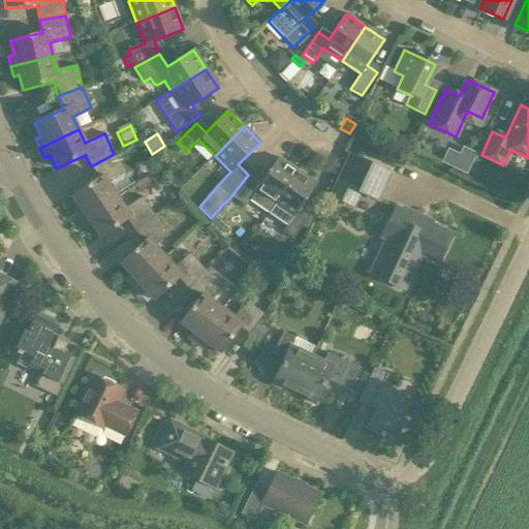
[(411,137),(403,139),(401,145),(412,151),(417,139),(411,137)]
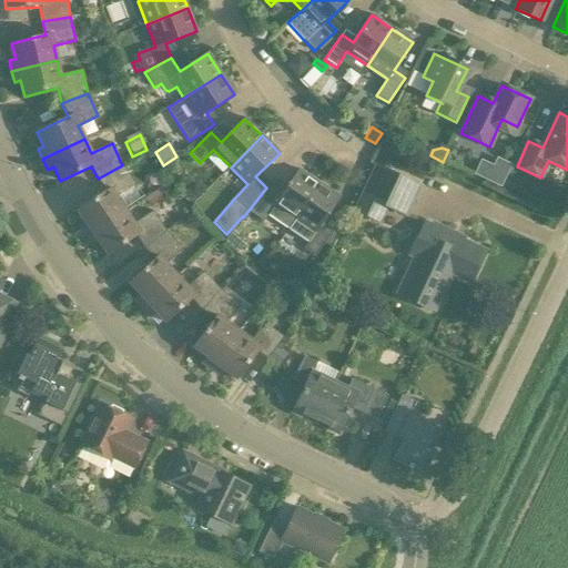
[(149,149),(135,158),(143,171),(156,162),(149,149)]
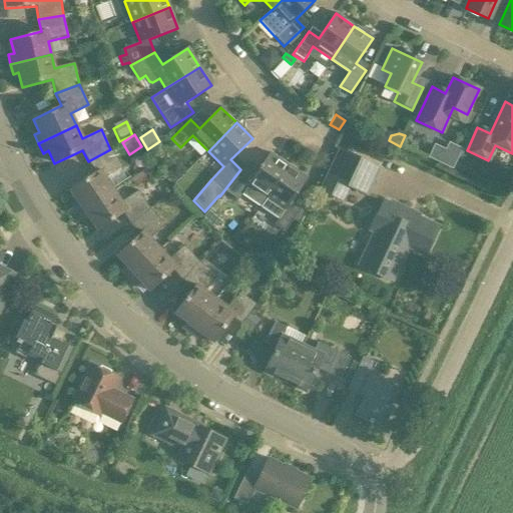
[(428,158),(452,169),(462,148),(449,142),(445,149),(434,144),(428,158)]
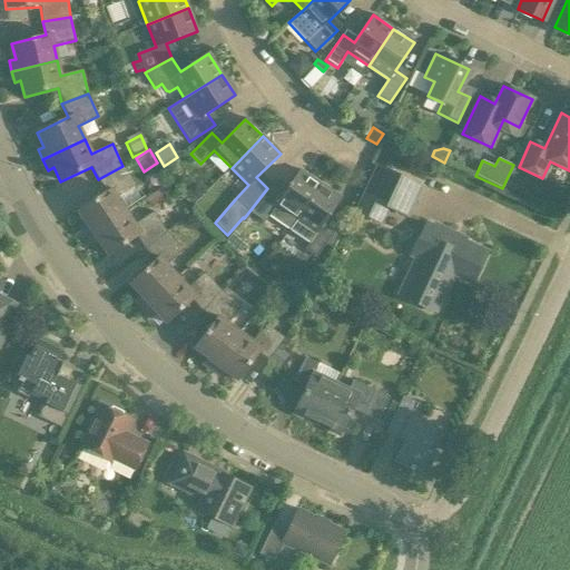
[(409,218),(423,186),(375,165),(354,213),(382,225),(389,209),(409,218)]
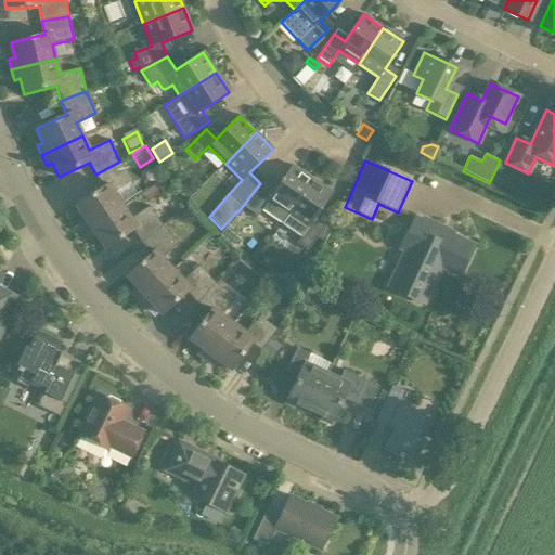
[(85,231),(123,206),(114,193),(132,181),(119,162),(95,175),(103,186),(75,206),(84,219),(78,222),(85,231)]
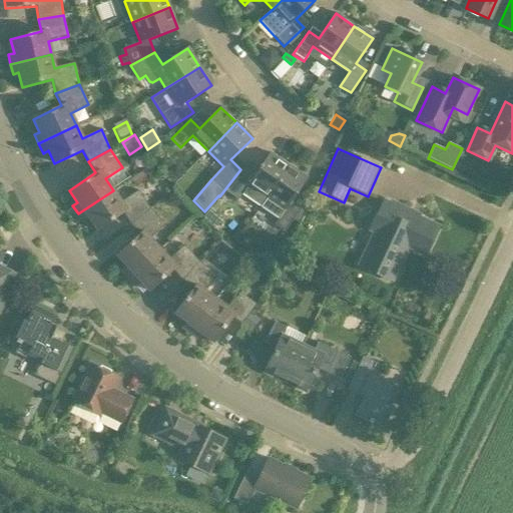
[(237,200),(246,186),(264,197),(287,164),(270,153),(252,177),(240,169),(219,196),(223,199),(227,194),(237,200)]
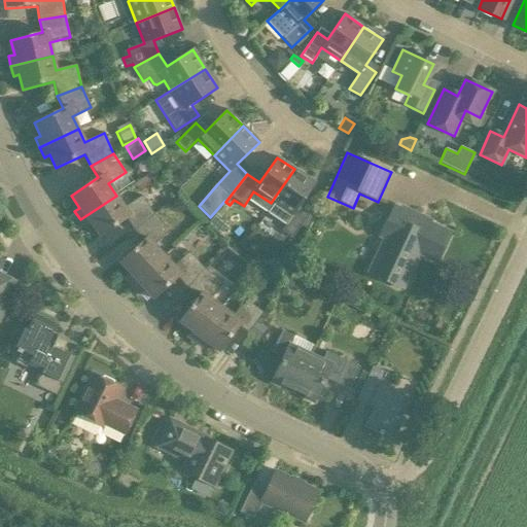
[(468,177),(479,182),(485,170),(475,165),(468,177)]
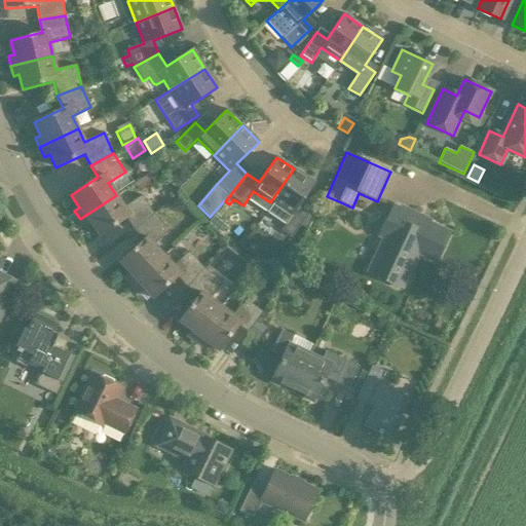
[(307,215),(297,208),(314,183),(294,168),(270,202),(291,217),(282,231),(292,238),(307,215)]
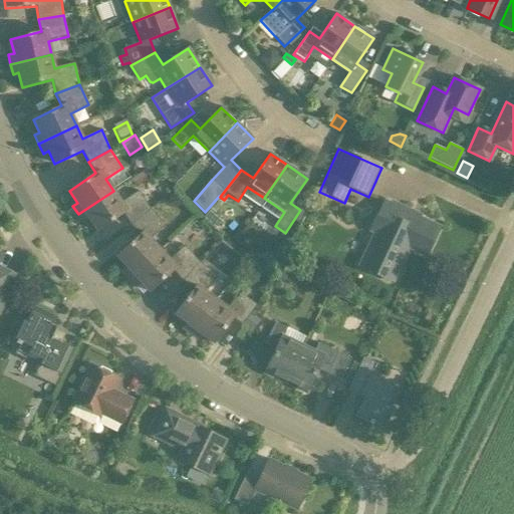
[(113,191),(78,214),(84,223),(88,220),(96,232),(122,214),(131,225),(150,210),(138,192),(120,203),(113,191)]
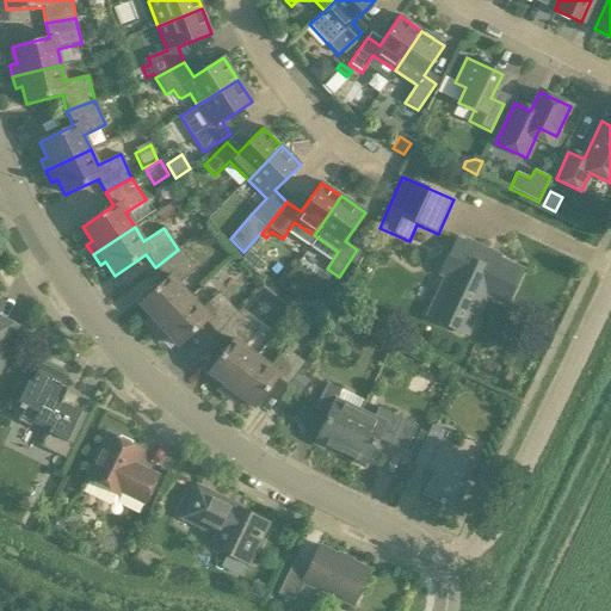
[(487,298),(506,307),(525,269),(500,258),(501,255),(464,238),(463,240),(456,236),(438,276),(443,278),(424,318),(468,339),(487,298)]
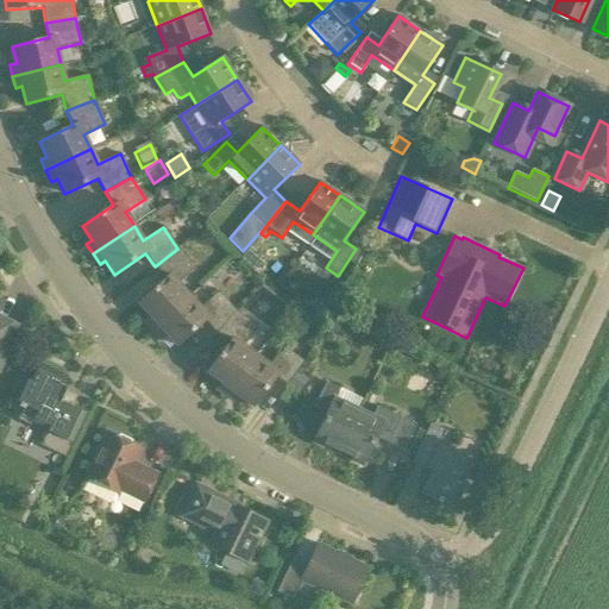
[(152,330),(189,296),(177,283),(195,268),(177,249),(155,267),(165,278),(138,303),(150,316),(144,321),(152,330)]
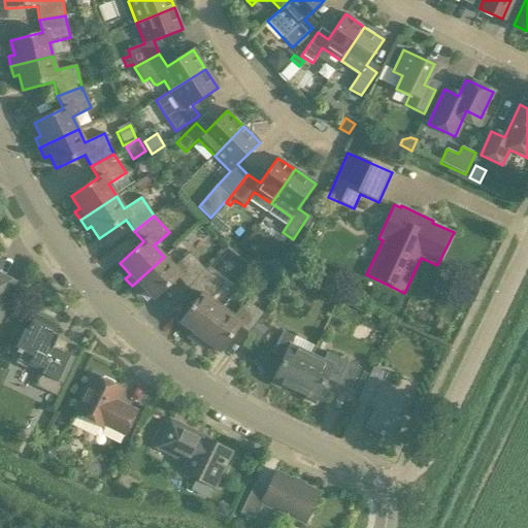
[(164,257),(132,286),(139,293),(143,290),(154,300),(177,278),(187,289),(204,269),(189,253),(173,267),(164,257)]
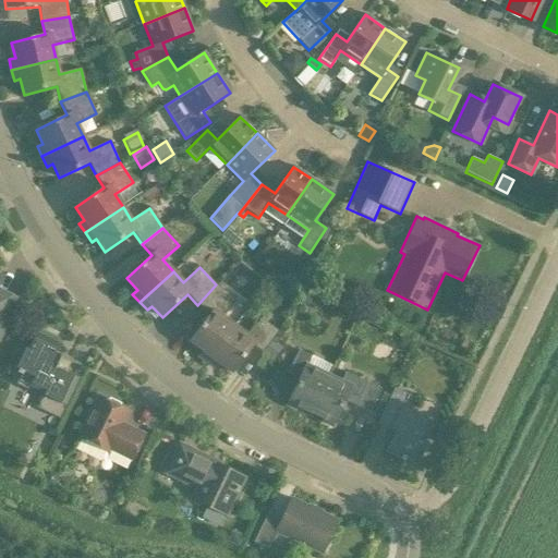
[(207,362),(234,326),(221,317),(235,299),(216,284),(197,305),(209,314),(189,341),(202,351),(198,355),(207,362)]
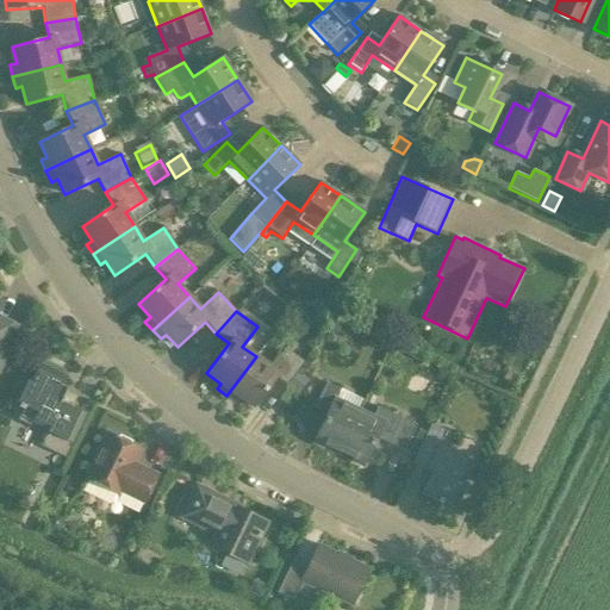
[(0,366),(19,328),(0,318),(0,366)]
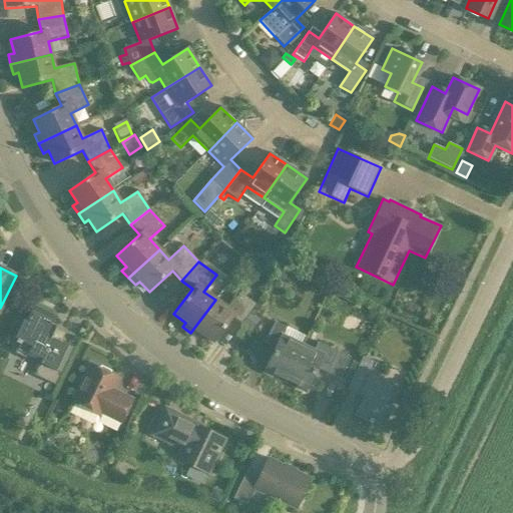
[(280,269),(276,278),(283,281),(287,273),(280,269)]
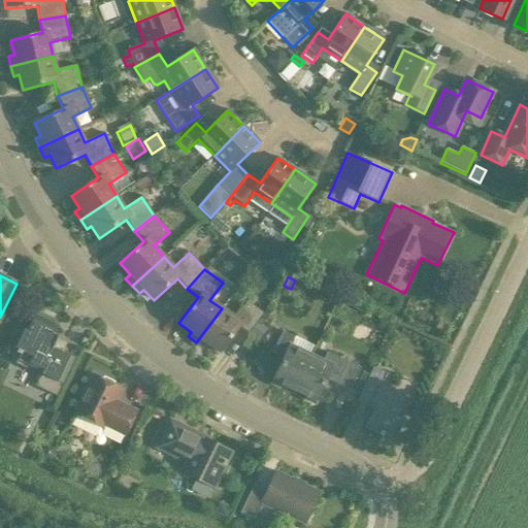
[(248,334),(250,333),(257,322),(264,314),(245,300),(233,317),(222,308),(196,342),(204,349),(207,344),(220,354),(238,327),(248,334)]
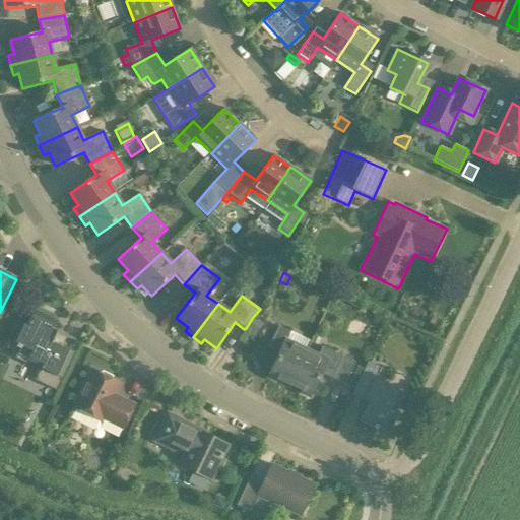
[(27,363),(41,369),(35,381),(55,391),(73,353),(61,347),(63,343),(56,340),(59,332),(54,330),(57,323),(47,318),(47,319),(35,313),(27,326),(19,323),(10,342),(17,345),(16,348),(20,350),(21,349),(31,353),(27,363)]
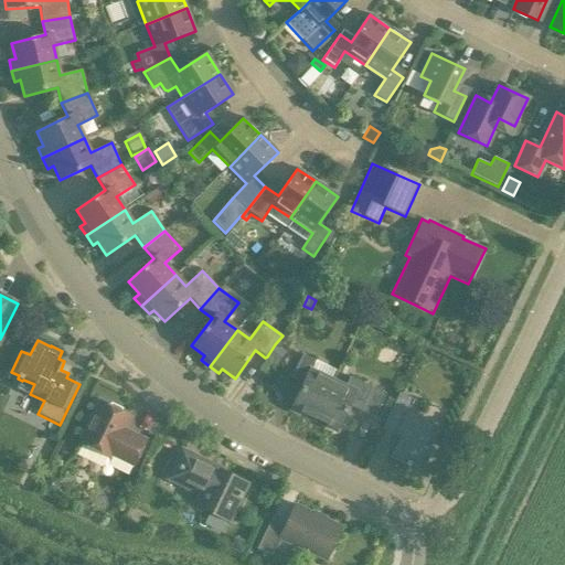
[(275,344),(267,356),(277,364),(286,352),(275,344)]
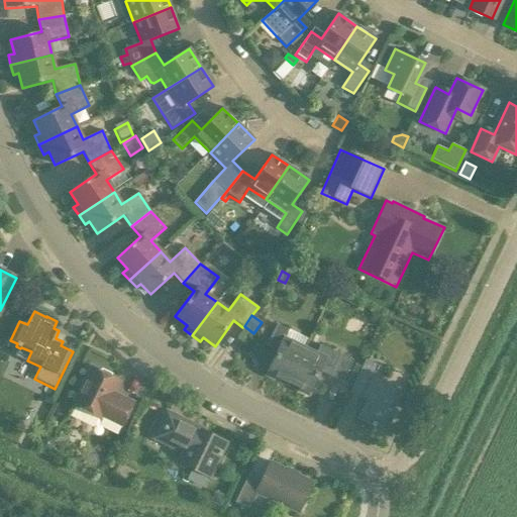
[(267,346),(278,351),(266,377),(287,386),(305,348),(285,338),(289,330),(277,325),(267,346)]
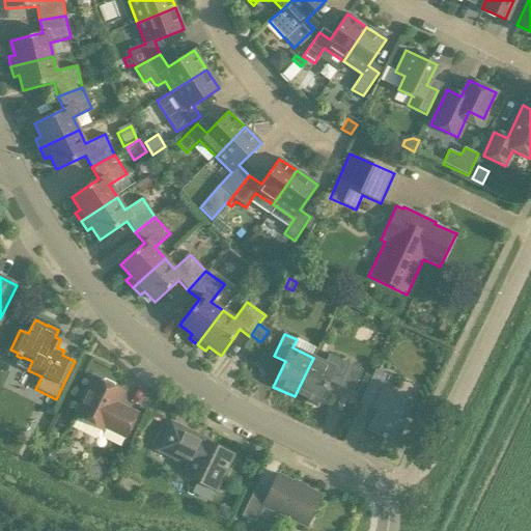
[(329,354),(325,363),(313,358),(295,396),(315,407),(328,382),(352,393),(362,370),(329,354)]
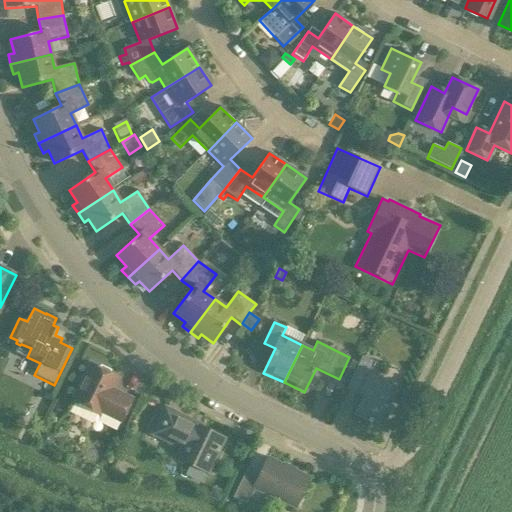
[(348,384),(360,390),(359,393),(363,395),(353,415),(368,422),(369,420),(383,427),(392,407),(390,406),(398,388),(369,374),(375,362),(362,356),(348,384)]
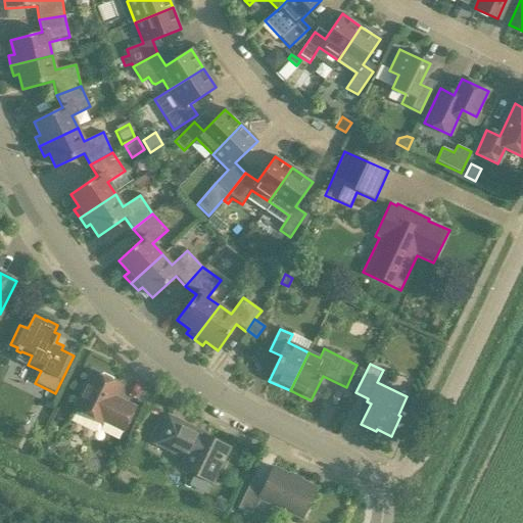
[(123,431),(134,408),(113,397),(120,386),(92,373),(74,410),(101,424),(102,421),(123,431)]
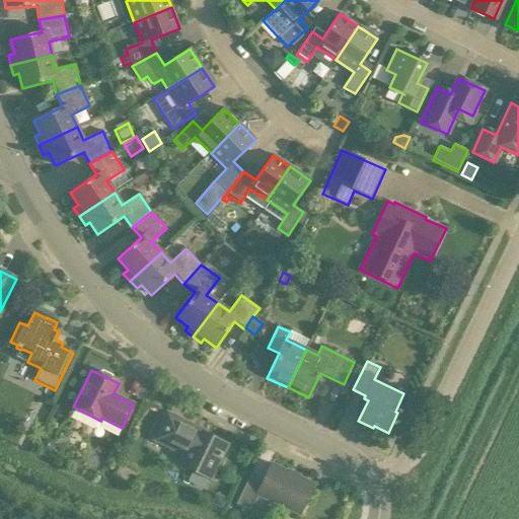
[(210,479),(226,445),(196,431),(197,429),(166,415),(154,440),(183,454),(178,464),(210,479)]
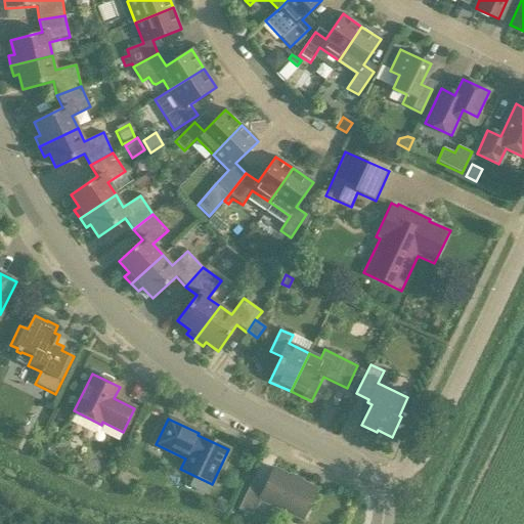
[(273,469),(264,488),(252,483),(238,511),(252,517),(255,510),(270,518),(275,508),(303,521),(318,490),(273,469)]
